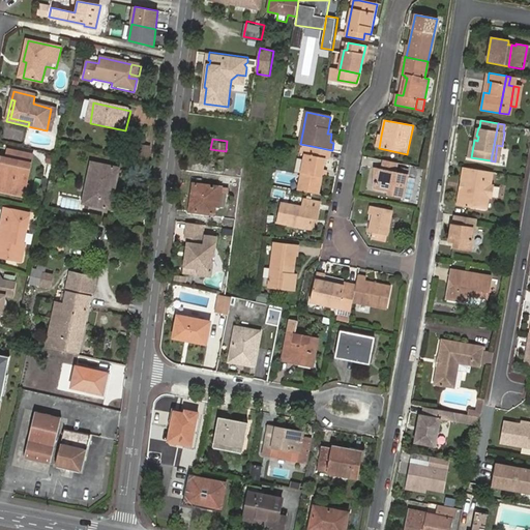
[(147,159),(149,147),(142,145),(140,158),(147,159)]
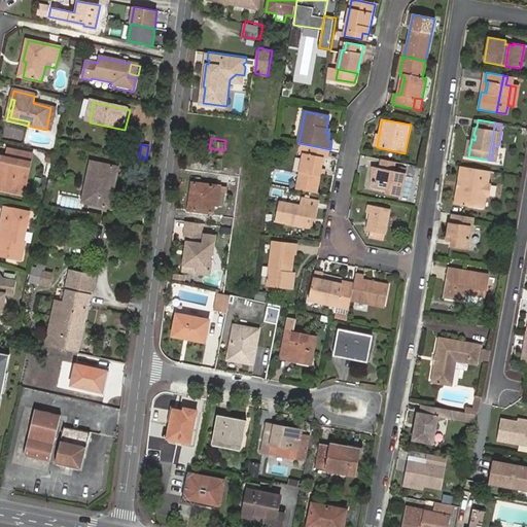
[(304,153),(296,188),(316,192),(320,173),(321,168),(323,157),(327,159),(329,149),(310,145),(308,154),(304,153)]
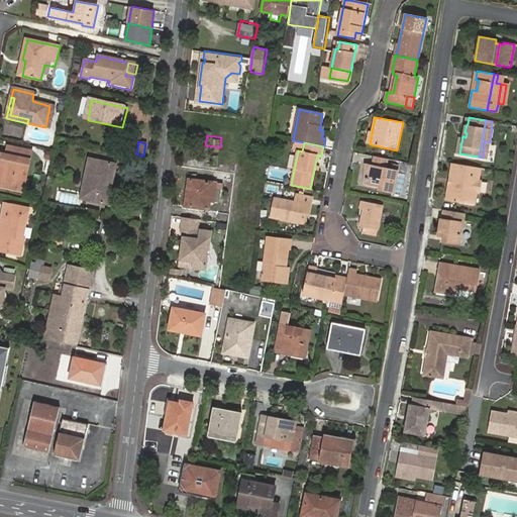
[(4,164),(0,185),(14,189),(14,185),(24,187),(32,150),(9,146),(7,154),(2,153),(1,164),(4,164)]
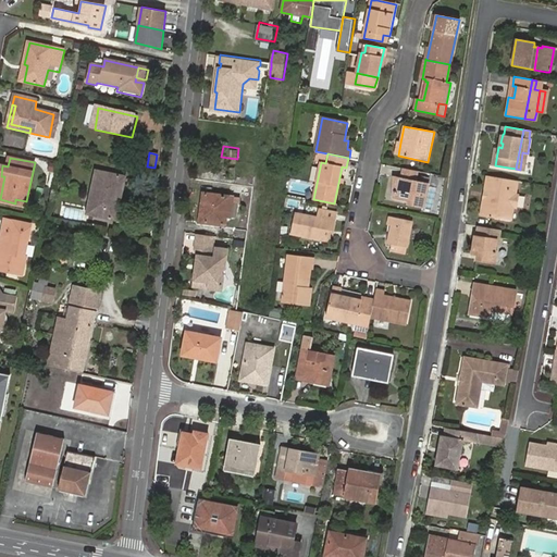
[(416,182),(418,171),(404,169),(401,178),(398,177),(398,178),(393,198),(413,202),(412,206),(423,208),(428,185),(416,182)]
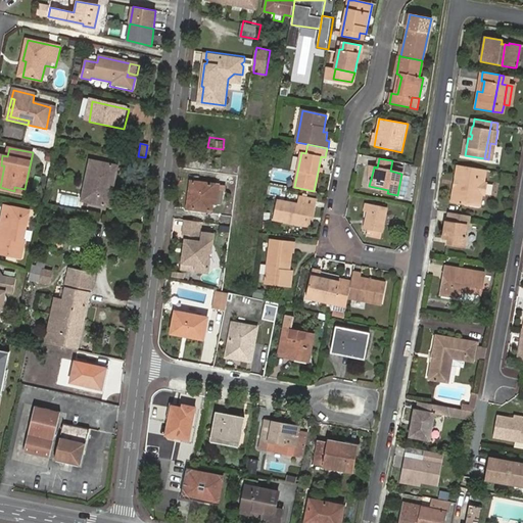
[(107,198),(113,168),(92,163),(84,203),(108,208),(110,198),(107,198)]
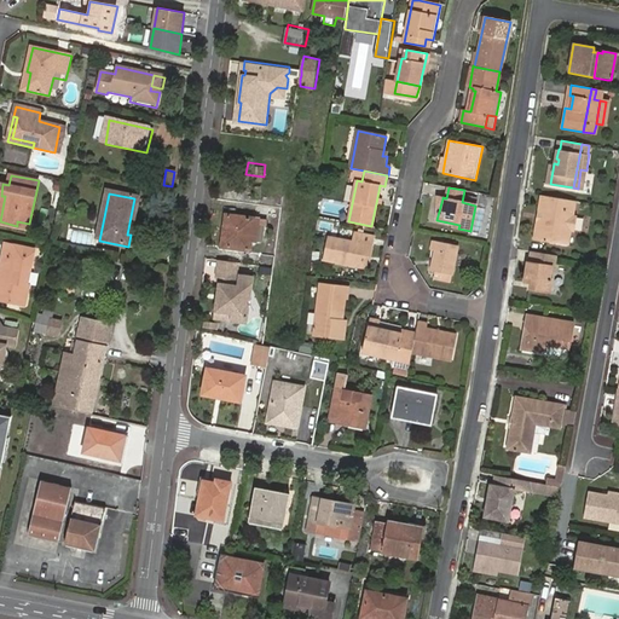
[(541,229),(537,229),(536,239),(563,244),(572,200),(547,196),(541,229)]
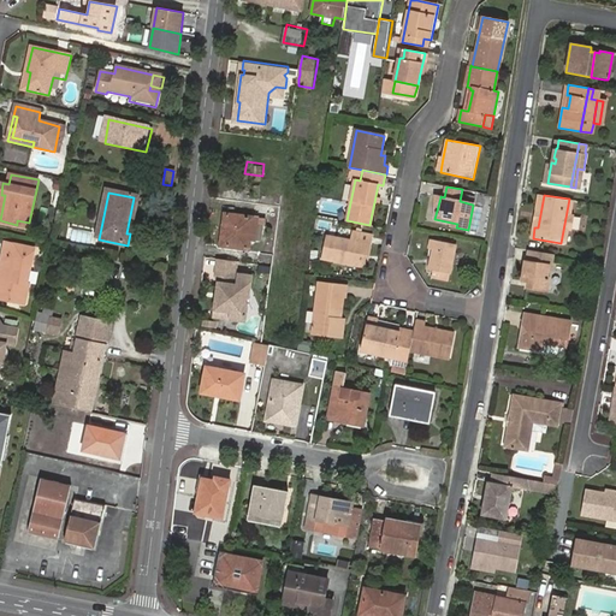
[(136,197),(134,197),(126,234),(130,234),(136,197)]
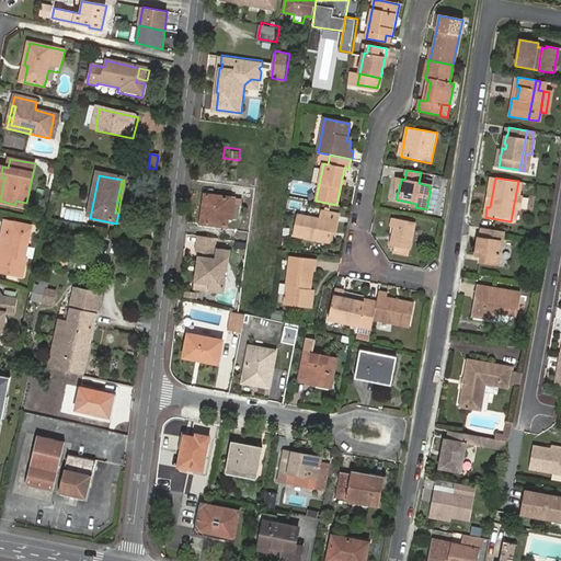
[(313,197),(315,182),(290,180),(289,195),(313,197)]
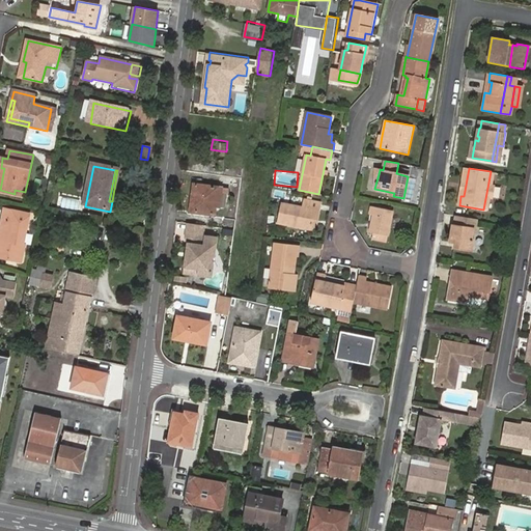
[(493,185),(495,172),(491,171),(483,210),(487,211),(490,198),(493,198),(495,186),(493,185)]
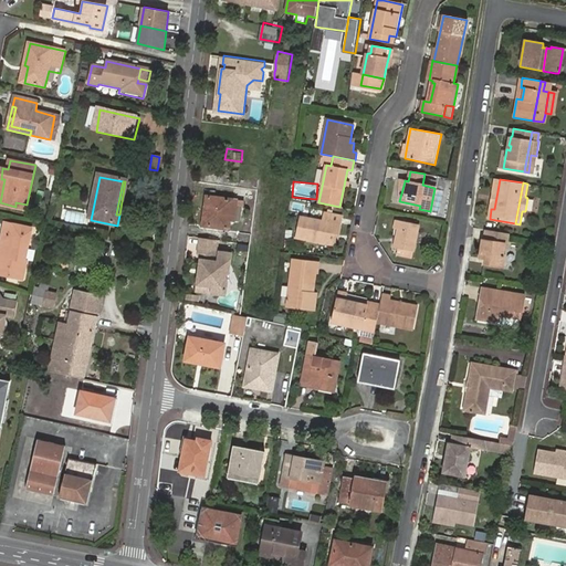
[(207,194),(206,206),(209,206),(208,211),(205,210),(203,223),(230,226),(231,217),(236,218),(237,202),(244,203),(245,198),(207,194)]
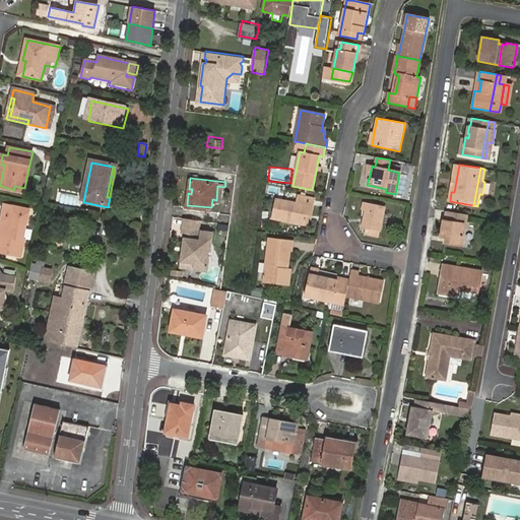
[(307,214),(311,215),(314,198),(298,195),(296,202),(276,198),(272,217),(306,224),(306,219),(307,214)]
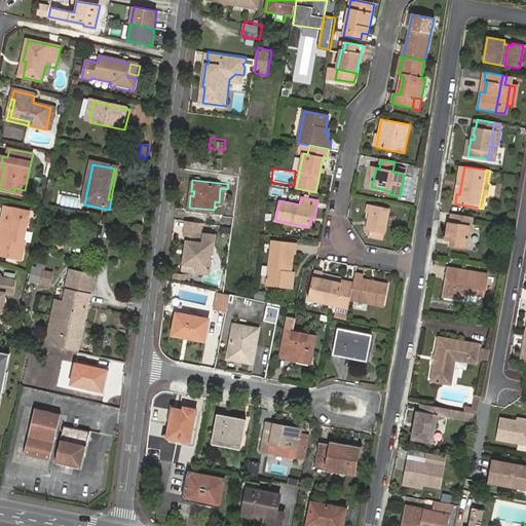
[(371,213),(367,230),(384,233),(389,208),(369,203),(367,212),(371,213)]
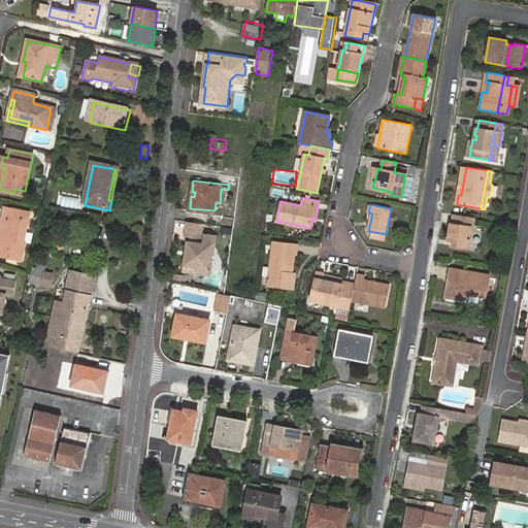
[(3,217),(0,227),(0,233),(2,234),(0,240),(0,255),(21,260),(25,243),(24,243),(30,212),(9,207),(7,218),(3,217)]
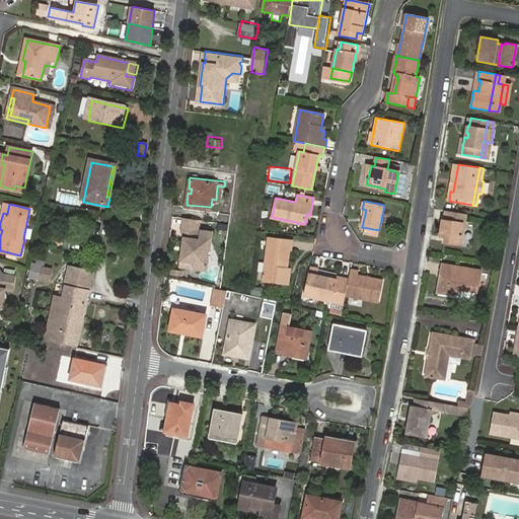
[(467,214),(448,210),(446,220),(464,223),(466,224),(467,214)]
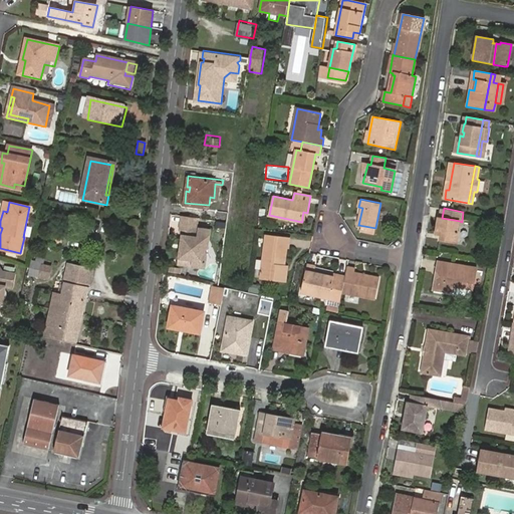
[(199,217),(182,215),(180,229),(183,237),(183,239),(187,240),(184,257),(180,259),(179,265),(199,269),(207,263),(208,255),(203,242),(210,239),(211,229),(198,227),(199,217)]
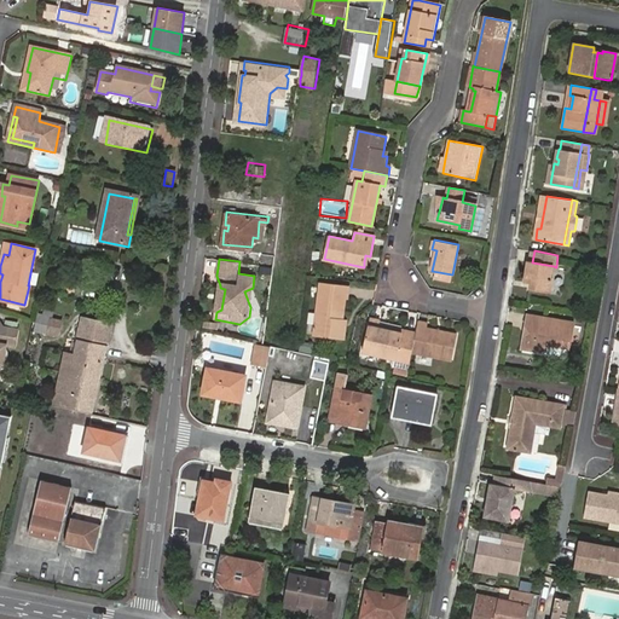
[(554,266),(532,262),(530,261),(526,281),(534,283),(533,288),(551,291),(554,279),(551,278),(554,266)]
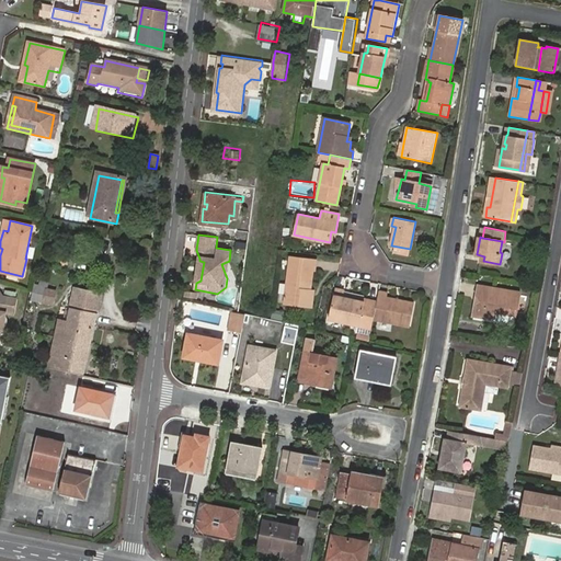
[(305,304),(308,287),(312,267),(315,268),(317,259),(290,253),(281,299),(305,304)]
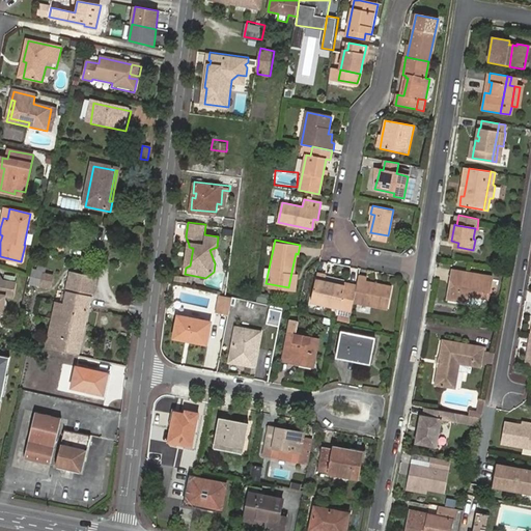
[(32,272),(30,283),(51,287),(53,276),(45,274),(46,268),(37,266),(35,272),(32,272)]
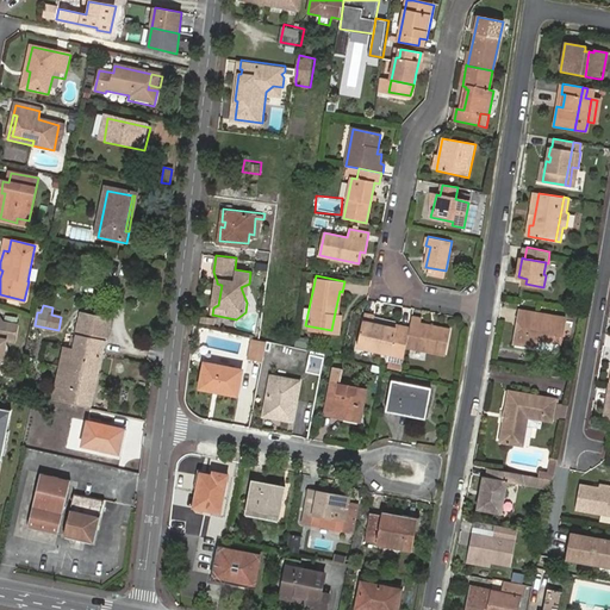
[(537,343),(542,313),(521,310),(518,319),(523,321),(522,325),(517,325),(514,343),(533,347),(537,343)]
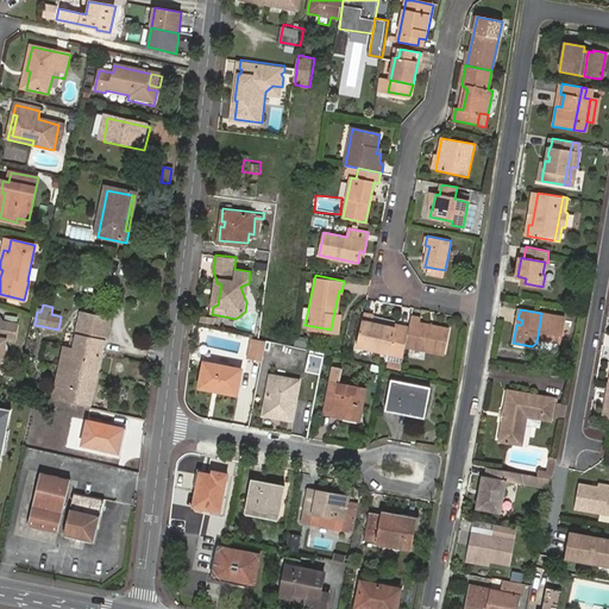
[(74,350),(63,399),(92,405),(111,318),(82,312),(74,350)]
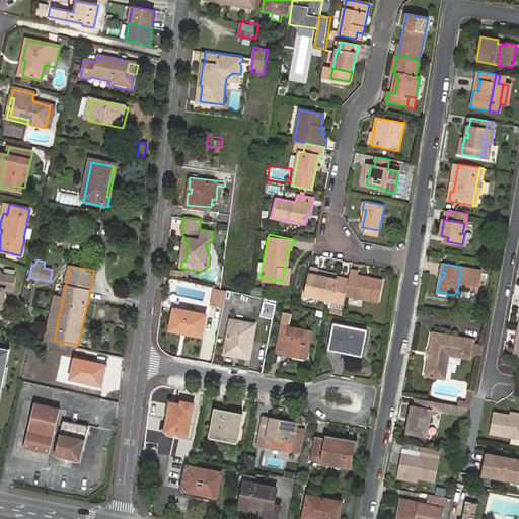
[(482,271),(461,267),(457,292),(462,289),(477,292),(482,271)]
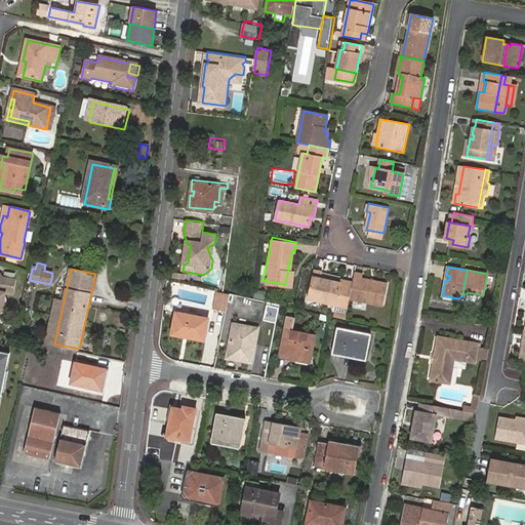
[(321,279),(321,276),(322,273),(313,271),(308,299),(336,305),(348,308),(350,299),(353,285),(340,283),(321,279)]
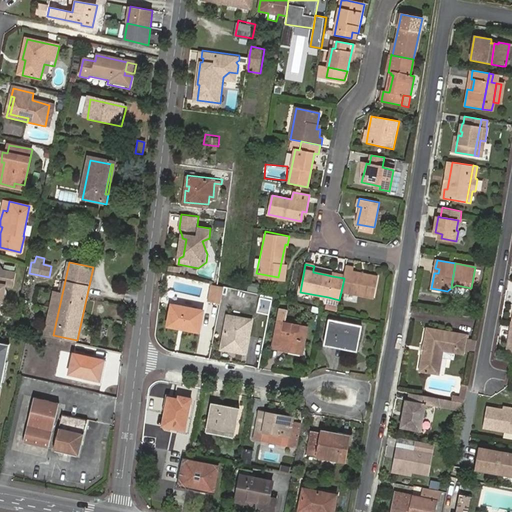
[(344,278),(341,292),(373,298),(378,277),(353,271),(354,267),(346,265),(344,275),(344,277),(344,278)]
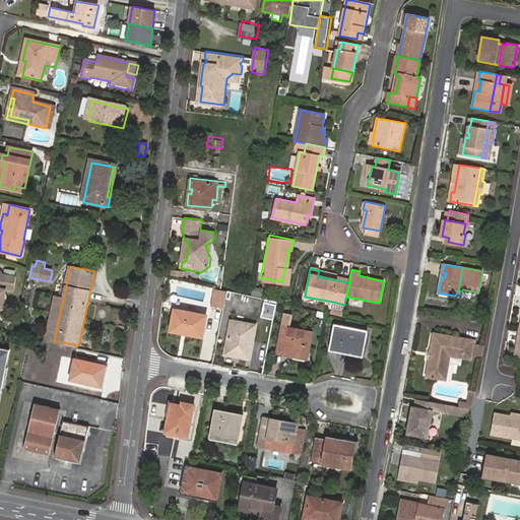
[(0,272),(0,305),(4,306),(7,289),(14,290),(17,277),(4,274),(2,271),(0,272)]
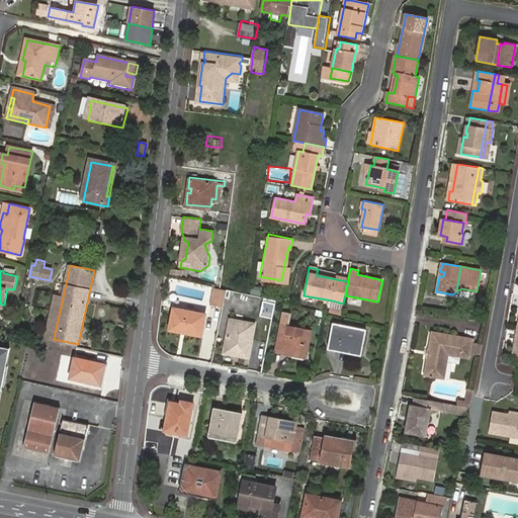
[(337,276),(317,272),(317,275),(336,279),(348,281),(348,280),(348,278),(337,276)]
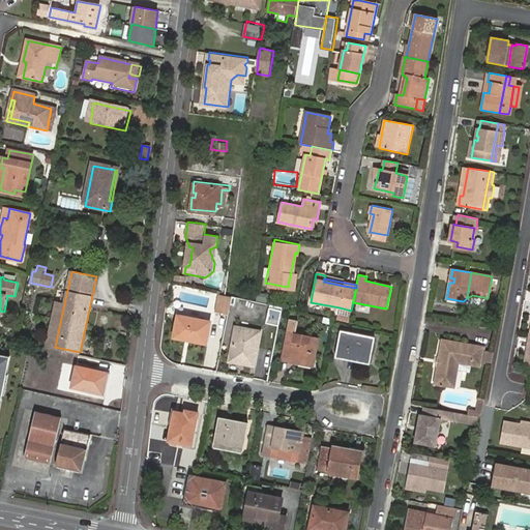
[(232,296),(227,294),(221,293),(216,311),(229,313),(232,296)]
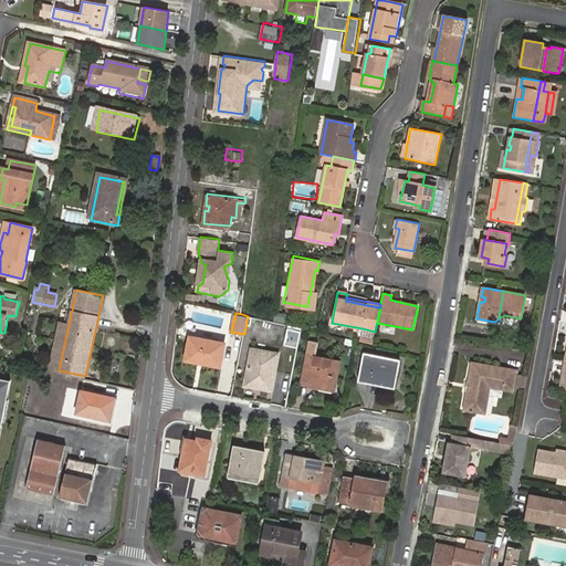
[(51,368),(59,370),(69,325),(61,323),(51,368)]
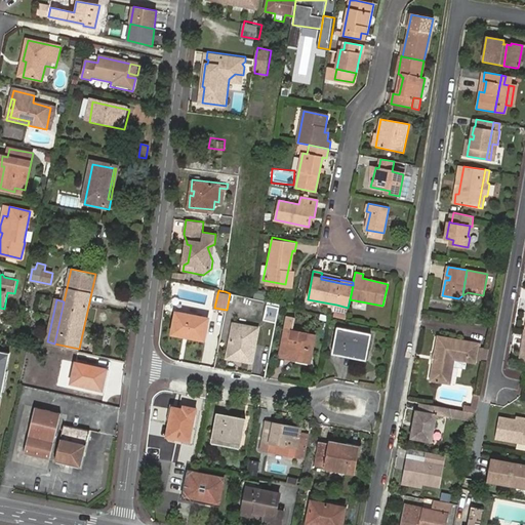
[(275,321),(278,305),(269,303),(265,319),(275,321)]
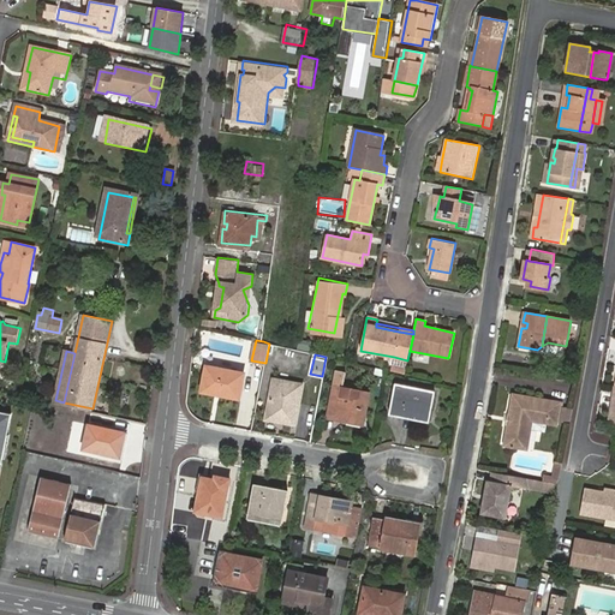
[(224,390),(224,394),(242,396),(246,370),(208,364),(203,390),(216,393),(218,389),(224,390)]
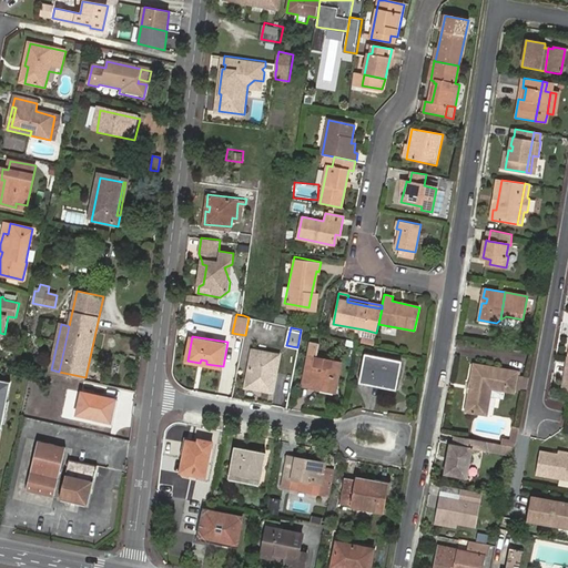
[(316,366),(317,359),(321,344),(312,343),(303,386),(336,392),(342,362),(332,361),(332,363),(331,369),(316,366)]
